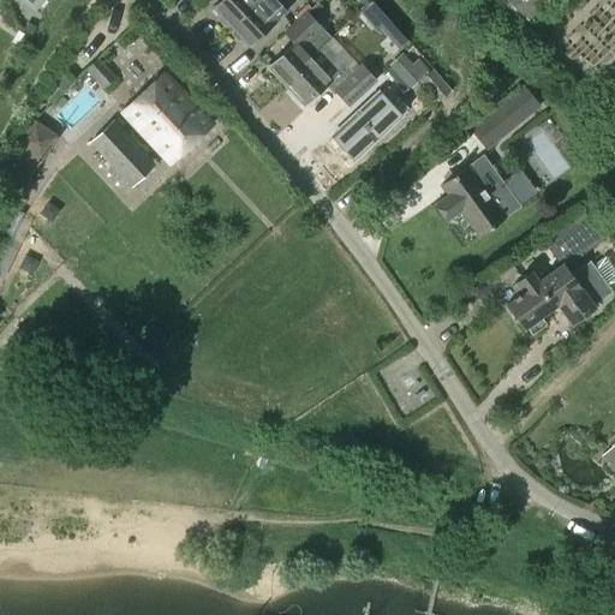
[(221,0),(213,9),(220,16),(219,21),(224,27),(228,25),(231,28),(246,13),(243,10),(252,0),(221,0)]
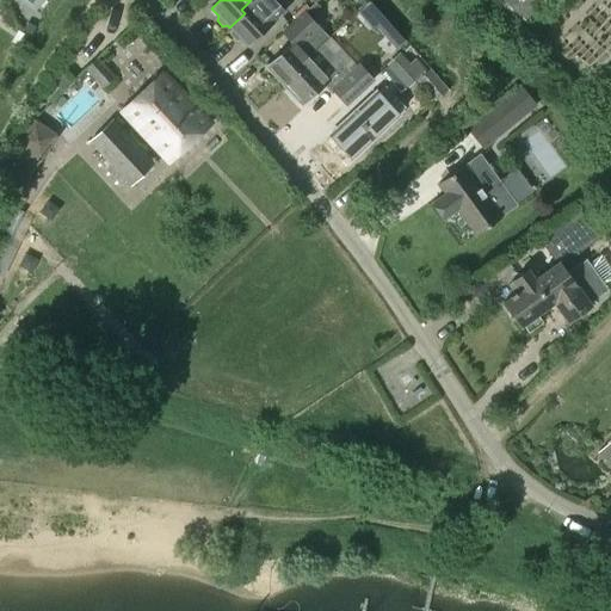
[(284,12),(272,0),(251,0),(241,10),(245,13),(229,28),(232,30),(230,35),(235,41),(240,39),(247,47),(284,12)]
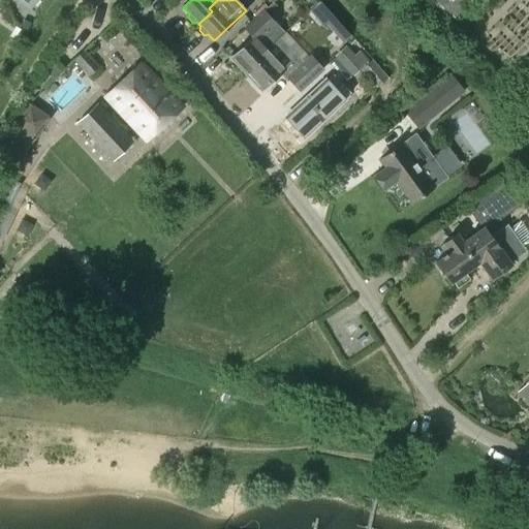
[(429,0),(429,3),(429,6),(430,10),(433,13),(436,16),(440,16),(444,16),(448,12),(453,17),(468,0),(429,0)]
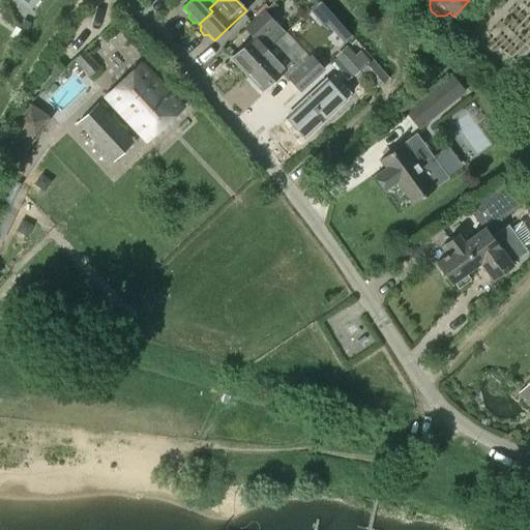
[(285,33),(269,16),(278,7),(273,2),(245,29),(254,38),(231,58),(246,75),(268,54),(266,52),(281,37),(285,33)]
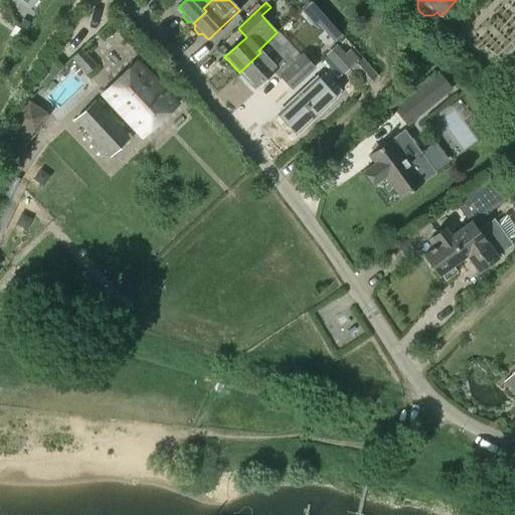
[(339,39),(322,19),(316,24),(334,44),(339,39)]
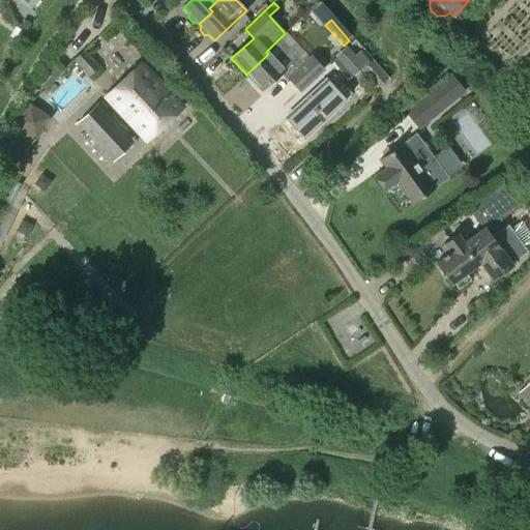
[(303,63),(281,37),(266,52),(268,54),(246,75),(261,91),(283,71),(300,91),(322,70),(311,57),(303,63)]
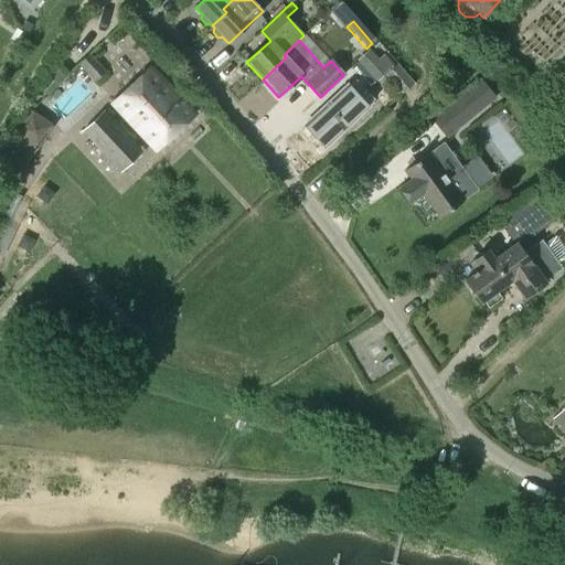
[(370,51),(358,62),(376,82),(394,66),(385,56),(379,61),(370,51)]
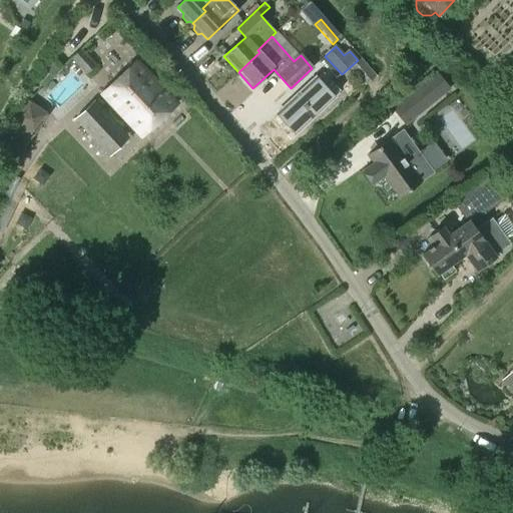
[(72,59),(86,73),(95,65),(81,50),(72,59)]
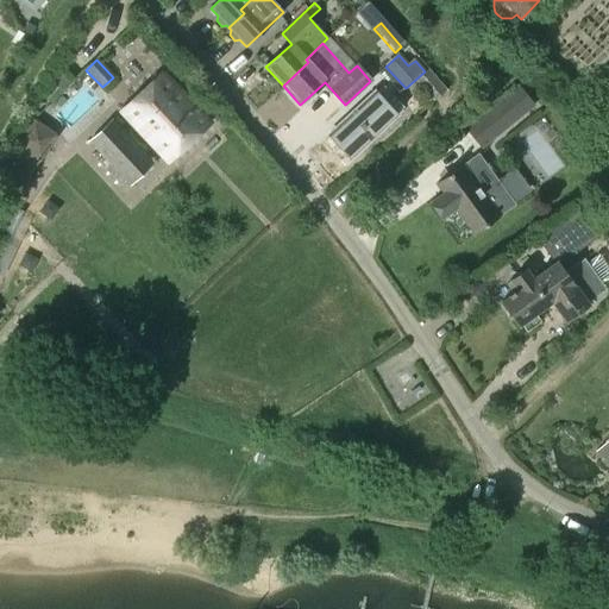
[(209,124),(163,73),(121,112),(168,162),(209,124)]
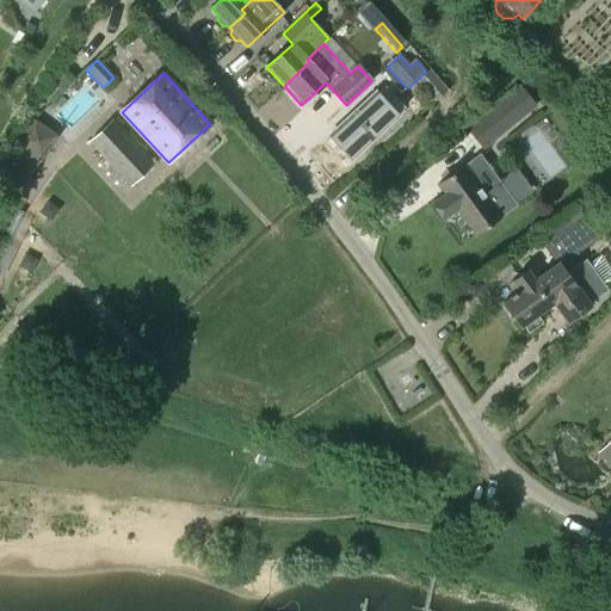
[(85,85),(57,115),(71,127),(98,97),(85,85)]
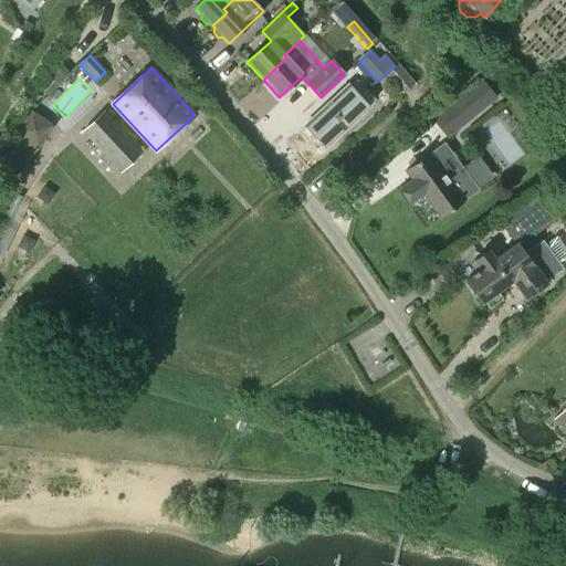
[(448,137),(494,98),(481,82),(433,119),(448,137)]
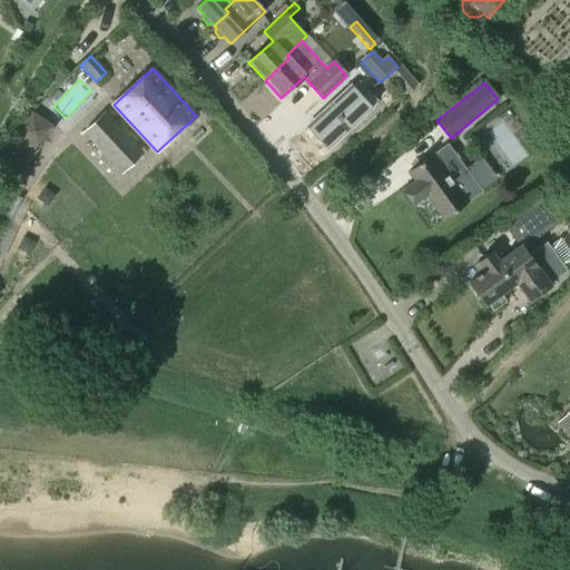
[(371,111),(351,89),(307,128),(328,150),(371,111)]
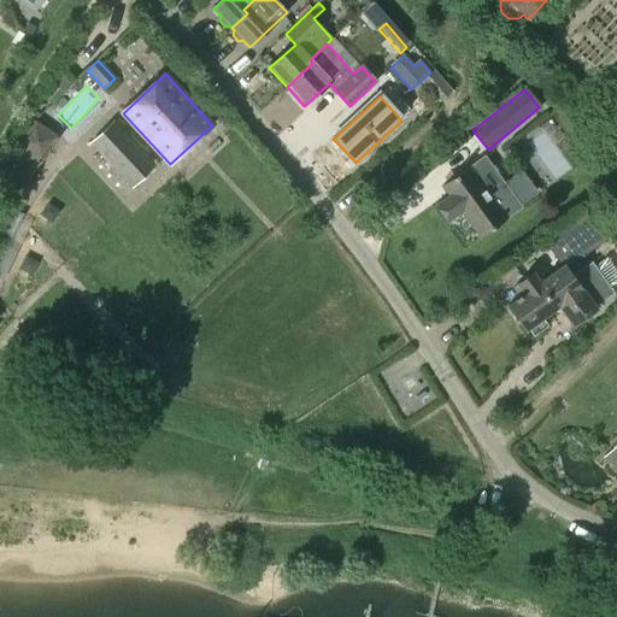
[(17,144),(41,160),(58,136),(34,121),(17,144)]
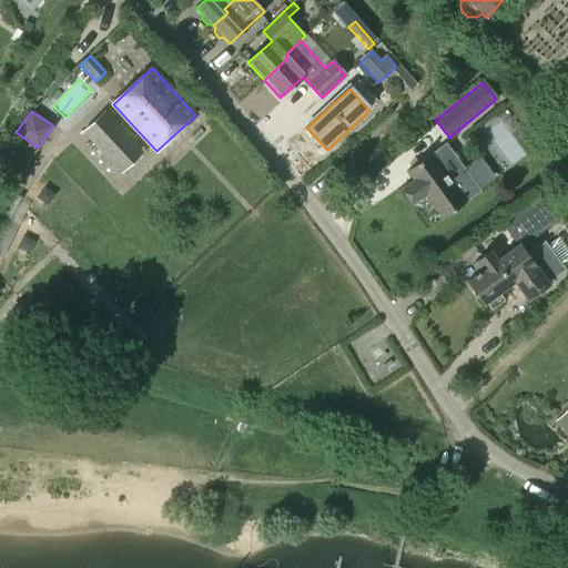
[(121,174),(143,153),(104,111),(81,132),(121,174)]
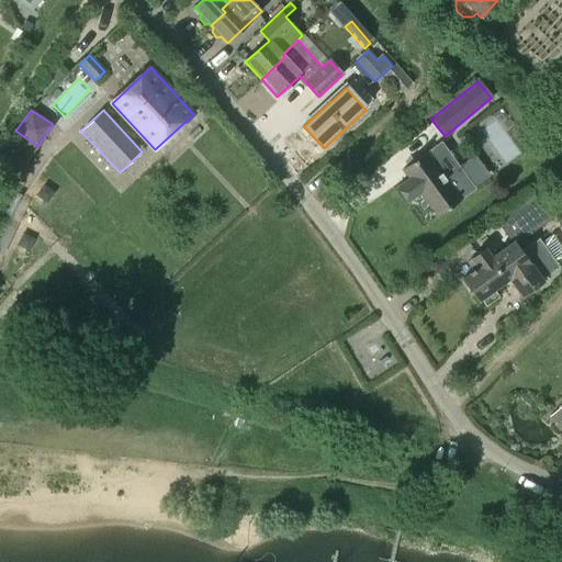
[(437,217),(461,200),(426,152),(402,169),(408,178),(396,187),(407,202),(419,193),(437,217)]
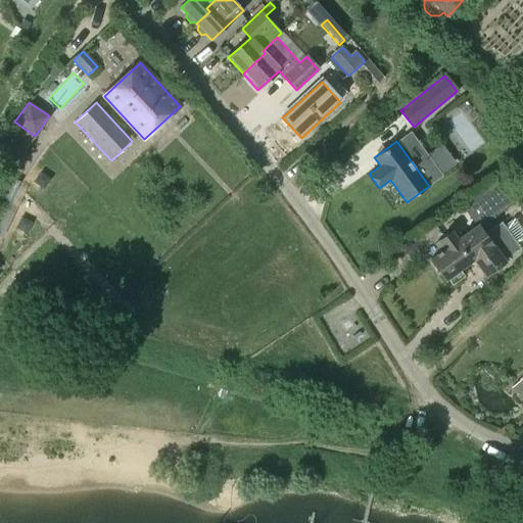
[(483,192),(485,194),(498,212),(520,197),(505,177),(483,192)]
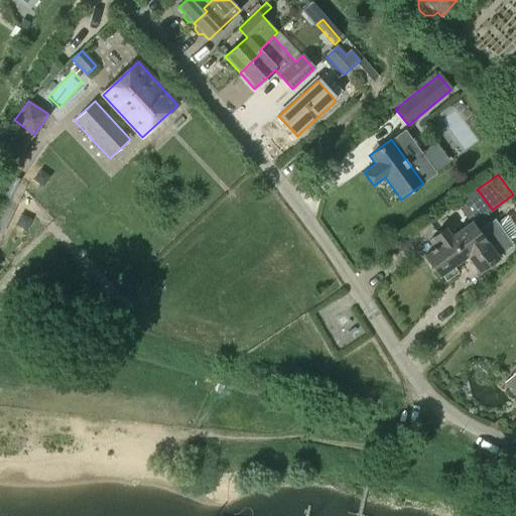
[(475,250),(468,256),(479,271),(479,272),(499,259),(497,257),(513,245),(511,242),(515,238),(515,228),(507,217),(497,224),(495,220),(478,231),(480,234),(470,242),(475,250)]
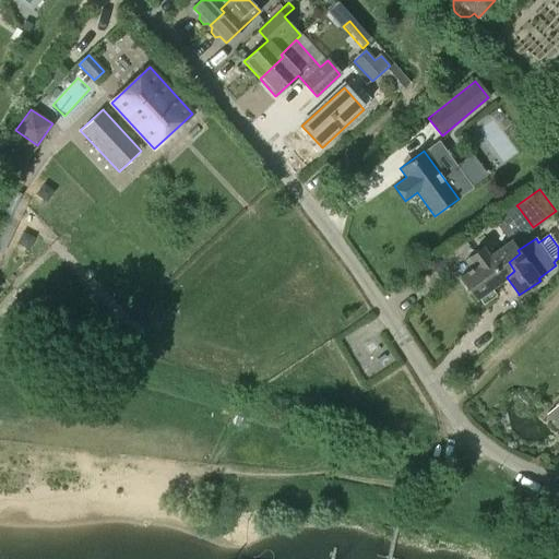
[(520,253),(518,250),(511,240),(510,241),(489,257),(483,247),(468,258),(475,266),(472,270),(470,268),(466,271),(467,272),(461,276),(460,277),(476,299),(477,299),(477,298),(507,277),(514,271),(509,262),(520,253)]
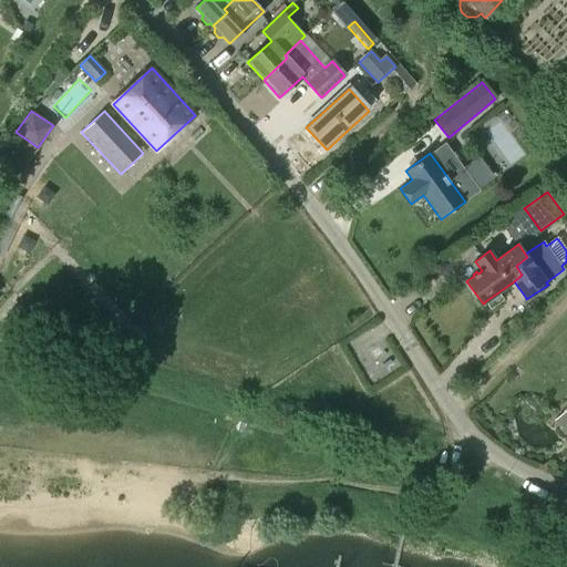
[(566,408),(555,420),(566,433),(566,408)]
